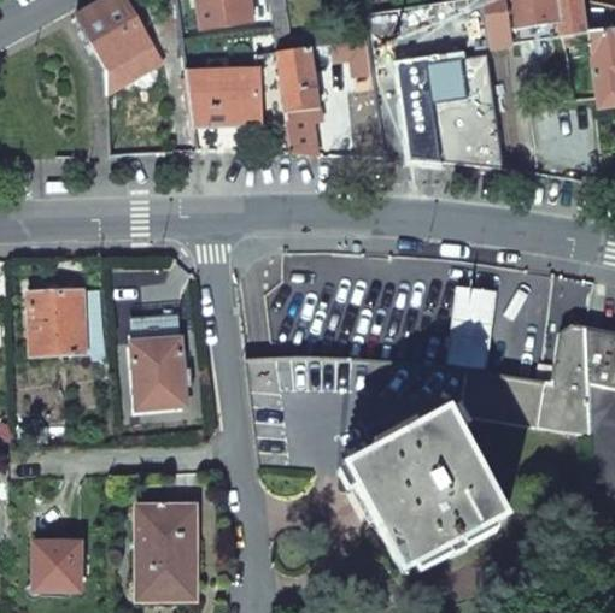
[(104,0),(77,15),(107,68),(109,90),(162,60),(141,25),(127,0),(104,0)]
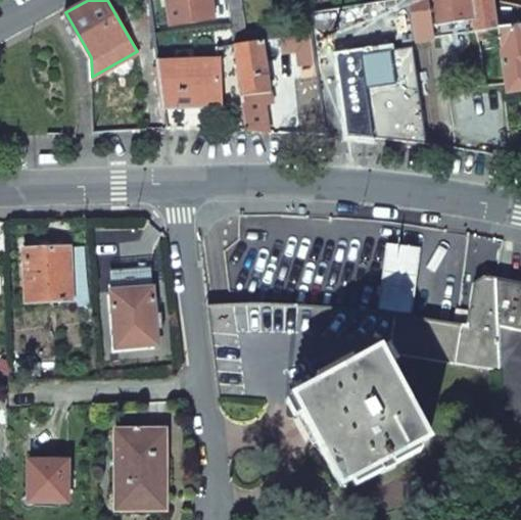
[(167,0),(171,24),(215,17),(211,0),(167,0)]
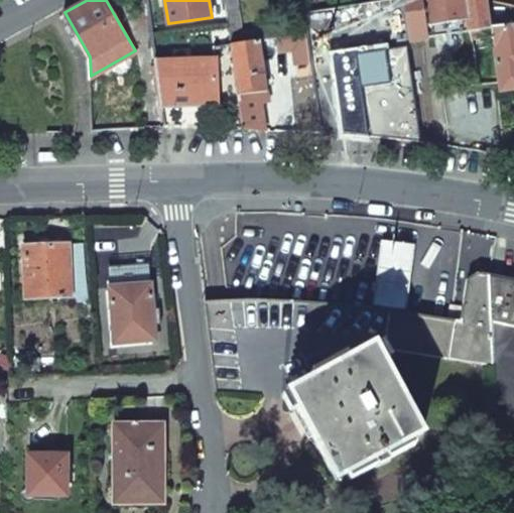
[(226,0),(230,24),(232,42),(260,39),(276,36),(279,36),(278,25),(242,30),(237,0),(226,0)]
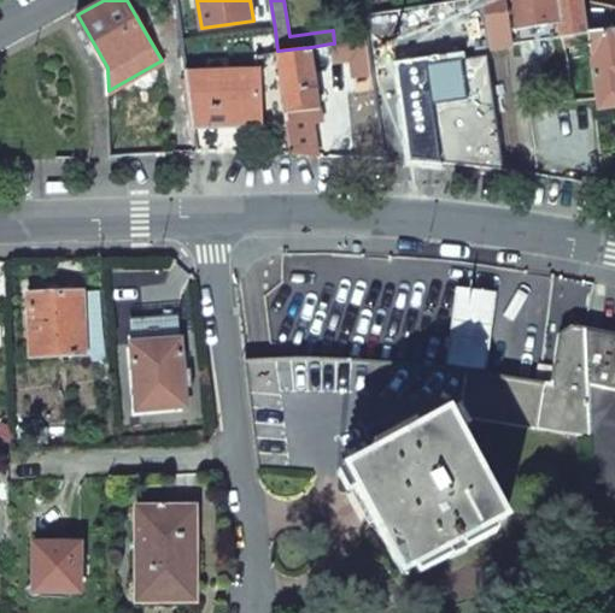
[(484,0),(491,46),(587,31),(583,0),(484,0)]
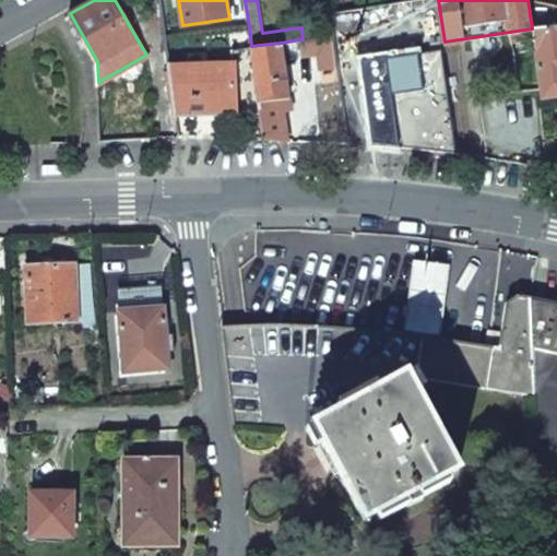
[(556,24),(534,27),(544,96),(556,93),(556,24)]
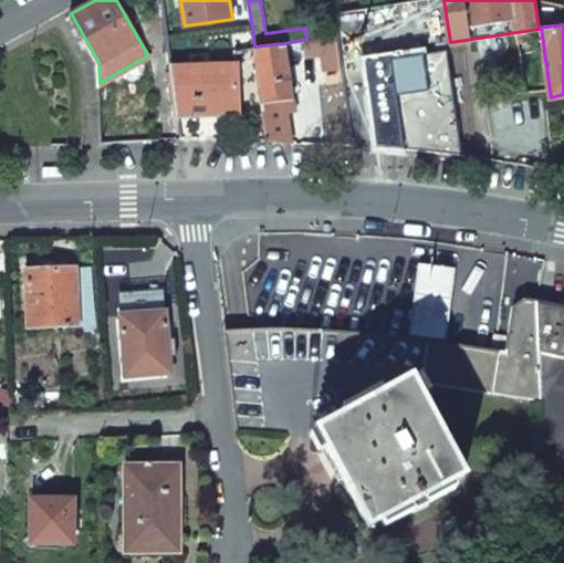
[(340,35),(306,40),(303,40),(306,54),(323,52),(327,83),(345,81),(340,35)]
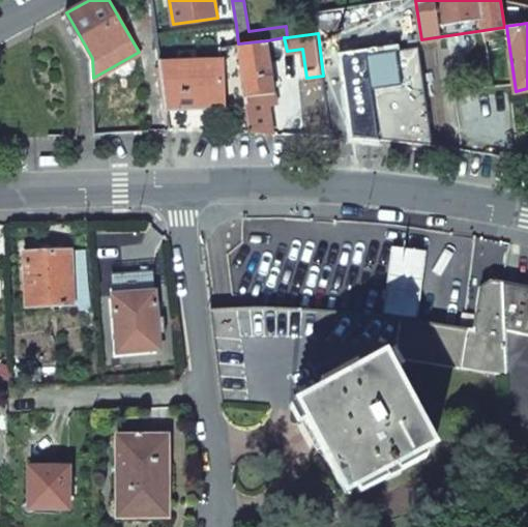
[(246,106),(250,130),(271,132),(265,93),(274,91),(267,40),(238,44),(237,44),(241,72),(246,106)]
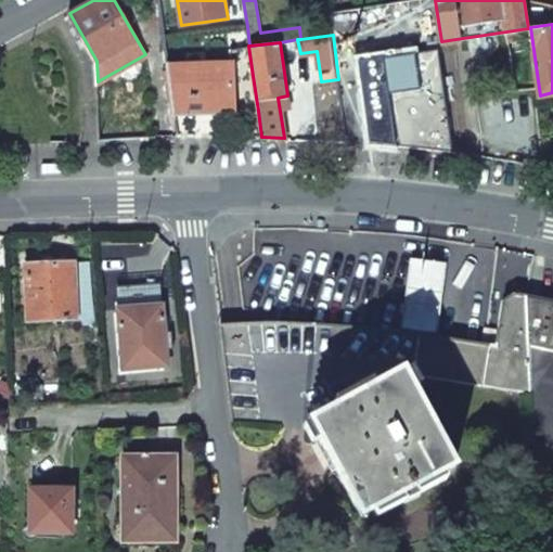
[(441,46),(359,59),(372,142),(457,151),(441,46)]
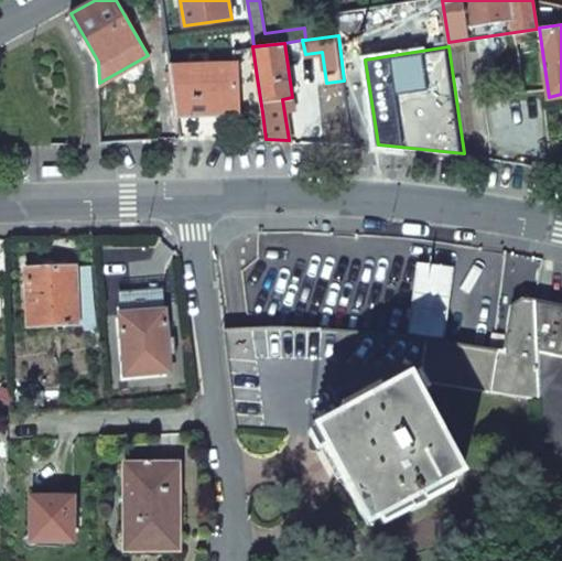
[(172,71),(179,115),(238,112),(262,112),(257,77),(237,78),(237,63),(172,65),(172,71)]
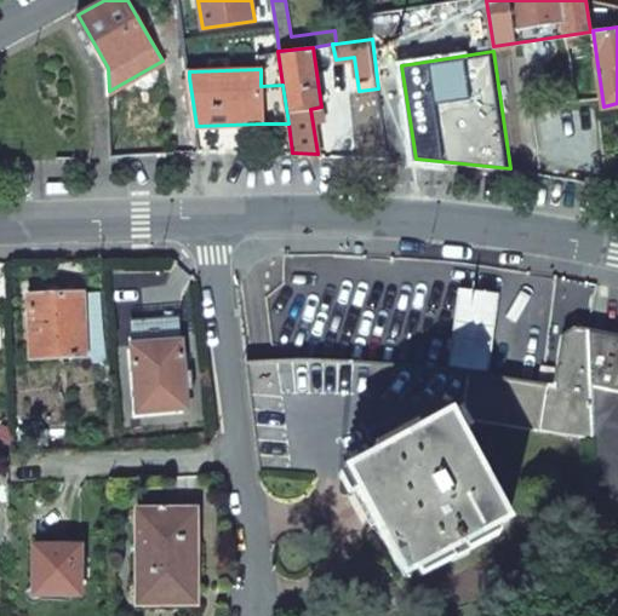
[(194,111),(189,78),(184,78),(186,90),(187,90),(190,113),(194,111)]
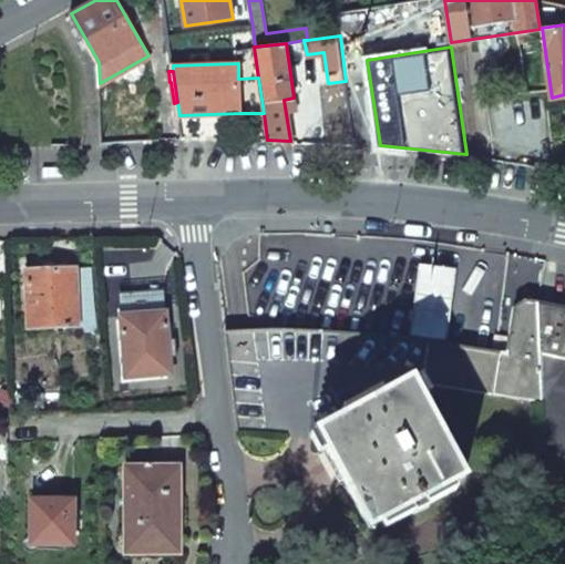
[(28,263),(31,326),(79,322),(76,267),(57,268),(54,260),(28,263)]
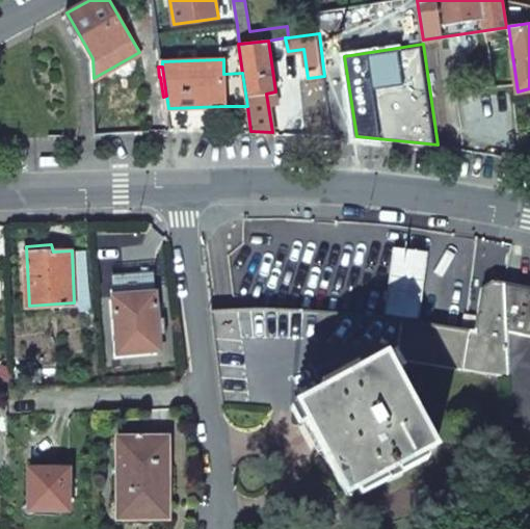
[(419,321),(428,250),(394,245),(383,316),(402,318),(419,321)]
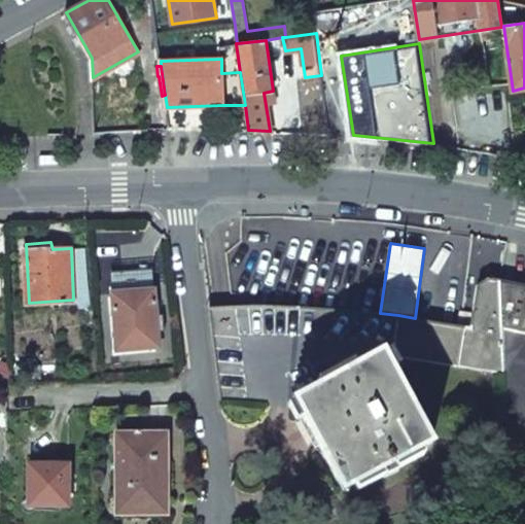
[(393,344),(392,354),(459,364),(503,372),(500,279),(489,277),(479,283),(473,326),(463,325),(415,318),(398,315),(393,344)]
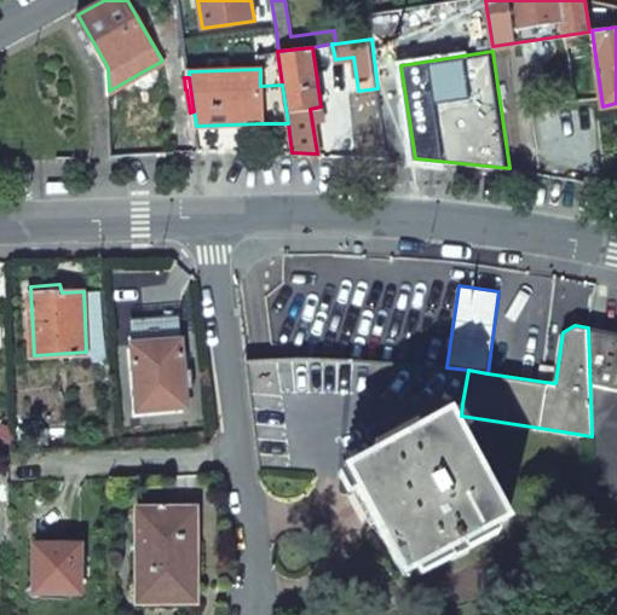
[(592,436),(594,494),(595,494),(616,493),(616,334),(588,328),(592,436)]
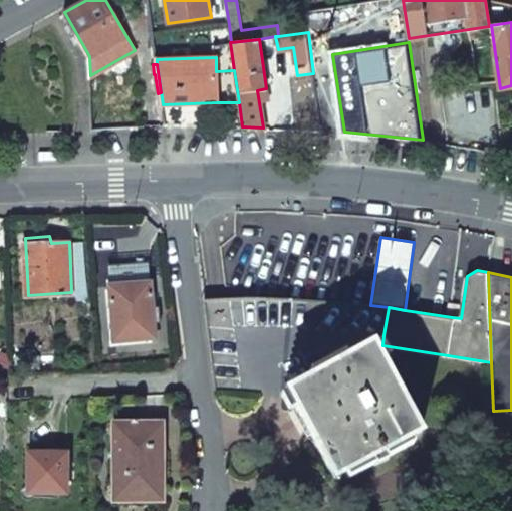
[(458,275),(452,317),(461,318),(467,276),(458,275)]
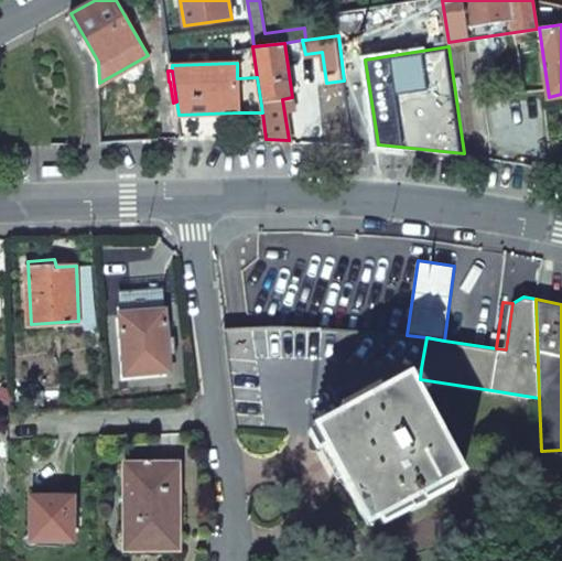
[(121,312),(127,374),(171,369),(166,309),(121,312)]
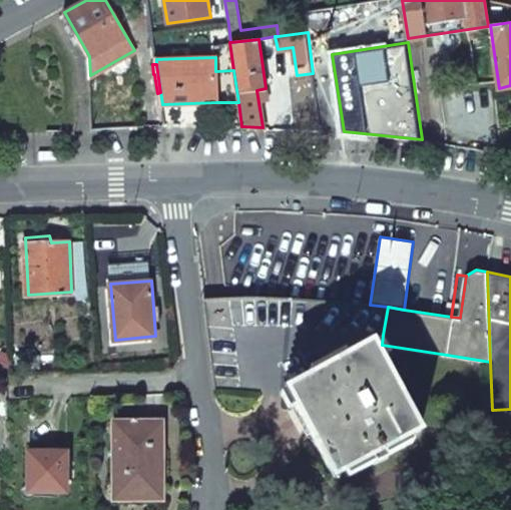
[(204,299),(215,388),(291,394),(288,387),(374,340),(383,335),(388,307),(370,305),(342,302),(292,298),(250,297),(204,299)]
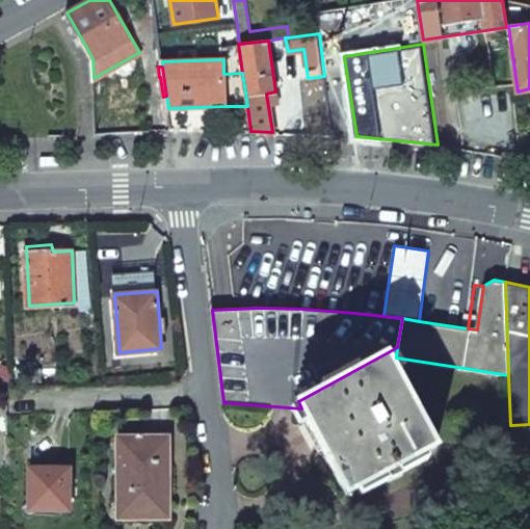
[(301,408),(348,493),(386,472),(390,479),(402,472),(399,464),(438,444),(388,352),(298,401),(301,408)]
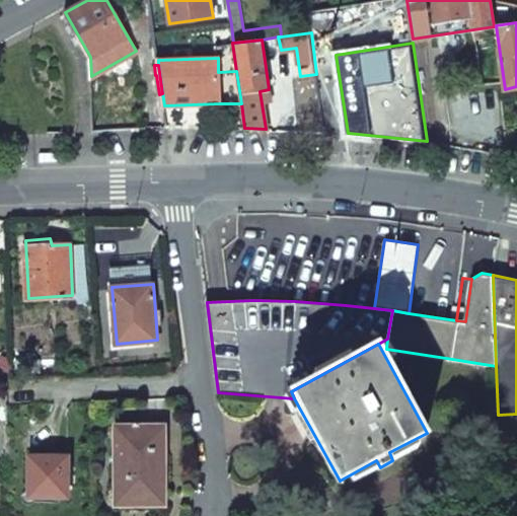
[(116,424),(116,504),(165,504),(165,424),(116,424)]
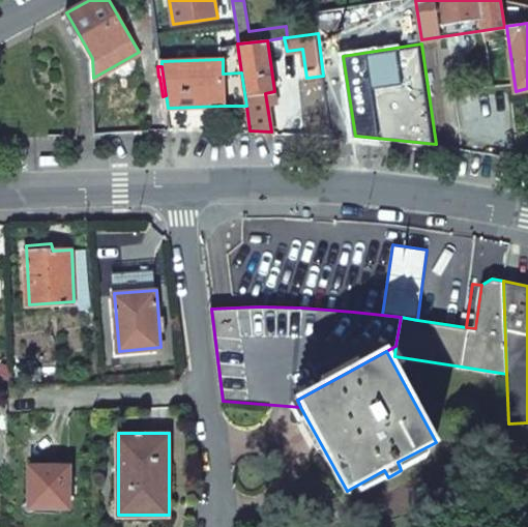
[(31,465),(30,506),(69,506),(69,465),(31,465)]
